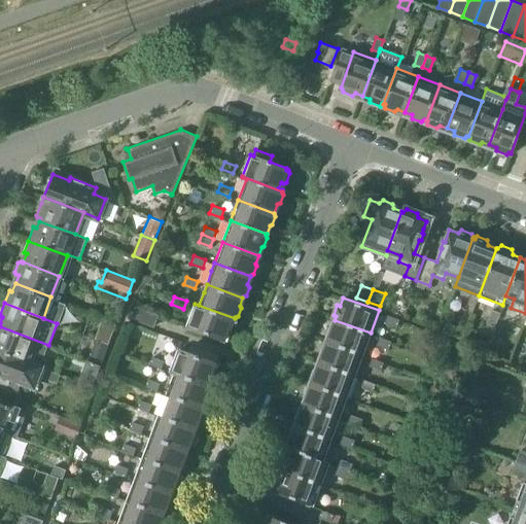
[(235,318),(195,304),(193,312),(187,326),(208,334),(223,339),(223,337),(225,338),(229,337),(232,328),(231,325),(229,324),(231,318),(235,320),(235,318)]
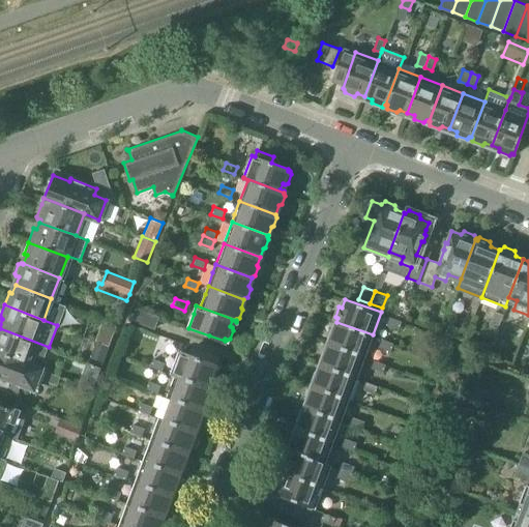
[(137,308),(135,311),(131,318),(154,326),(158,315),(137,308)]
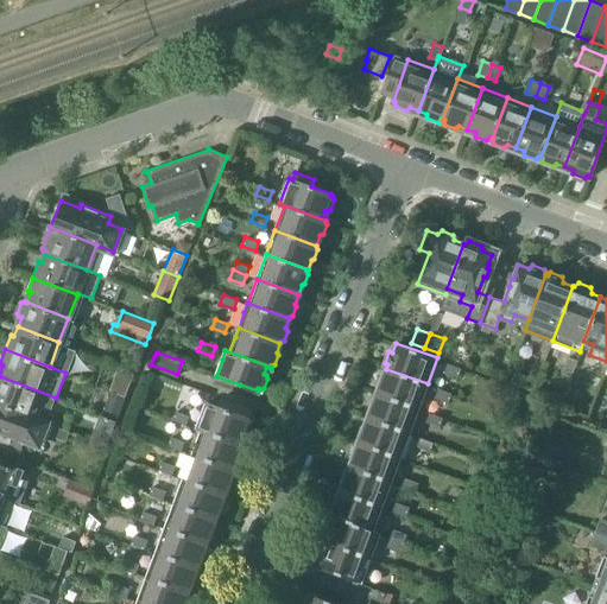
[(562,372),(571,374),(577,360),(568,356),(562,372)]
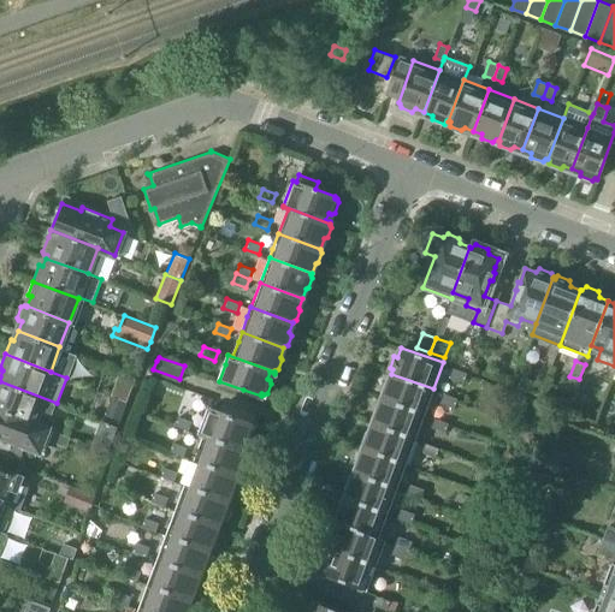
[(467,373),(454,367),(450,376),(463,381),(467,373)]
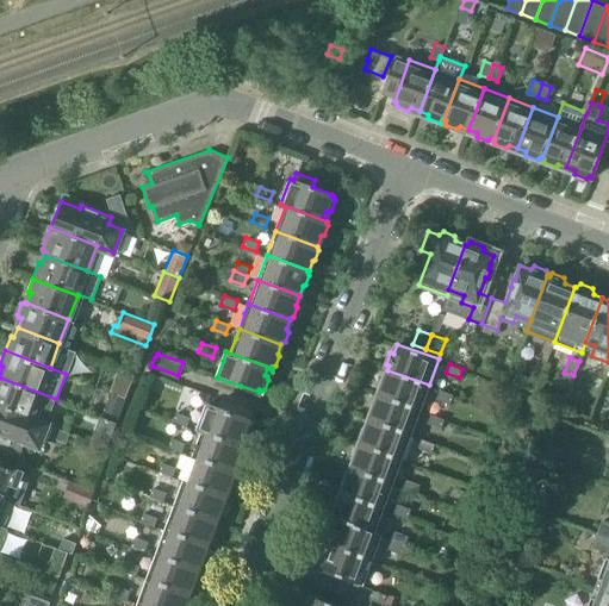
[(527,389),(533,375),(514,367),(508,381),(527,389)]
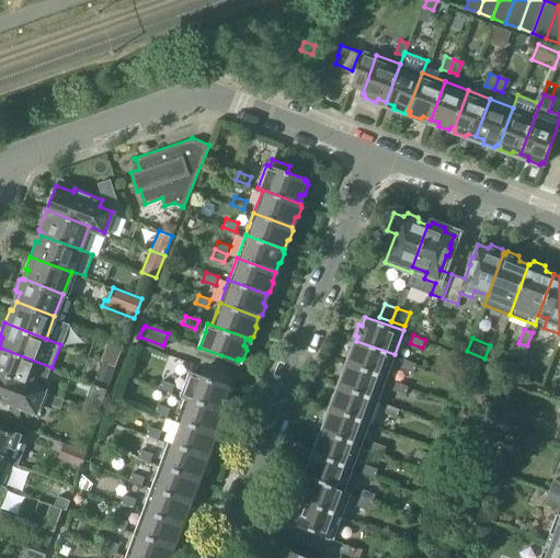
[(349,360),(347,363),(386,377),(395,354),(356,341),(353,349),(351,348),(346,360),(349,360)]
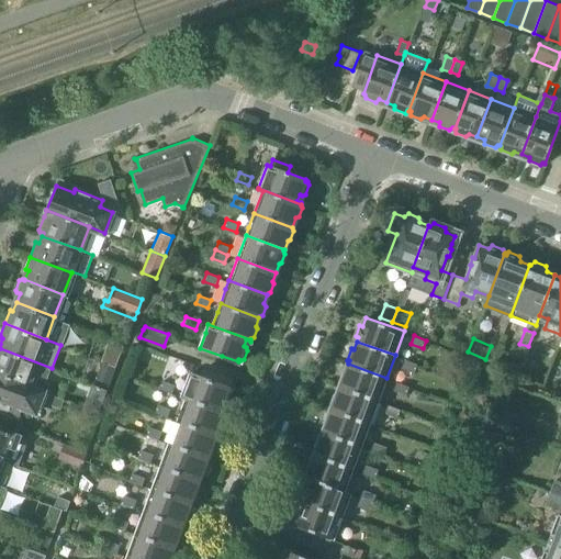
[(89,356),(93,358),(115,367),(119,356),(93,346),(89,356)]
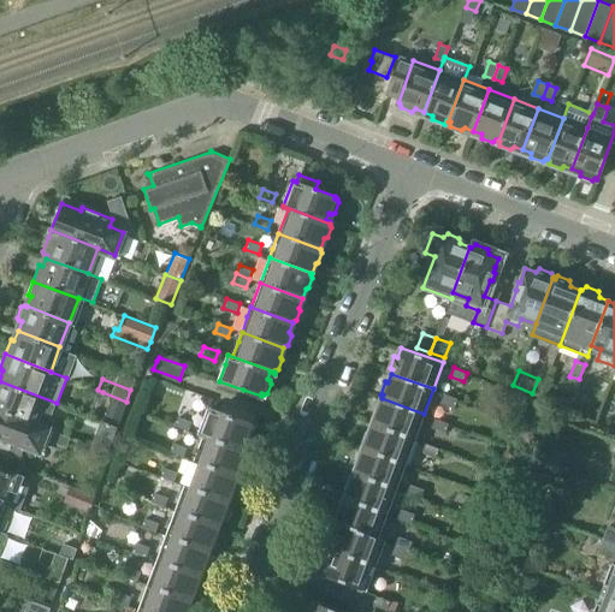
[(0,409),(70,437),(70,435),(48,427),(57,404),(57,403),(0,381),(0,409)]
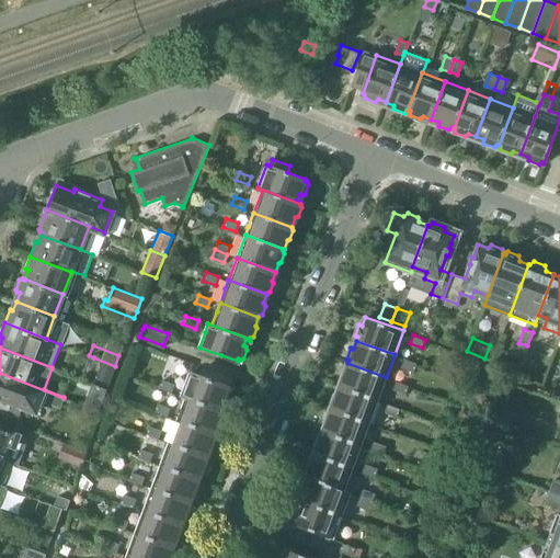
[(518,369),(527,374),(533,360),(524,356),(518,369)]
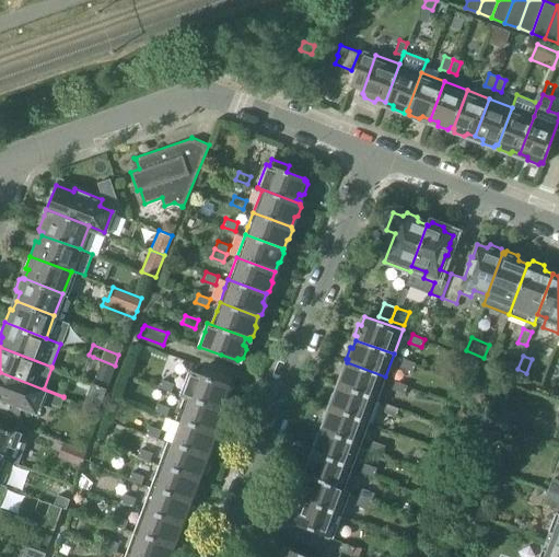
[(400,366),(412,370),(416,362),(404,358),(400,366)]
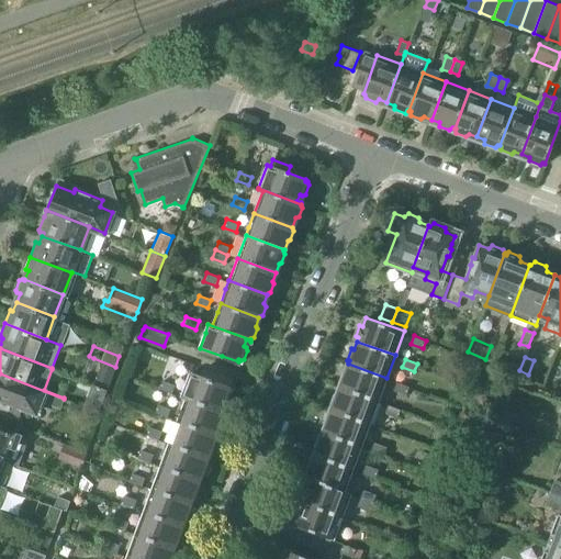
[(96,379),(108,382),(110,383),(115,367),(102,361),(96,379)]
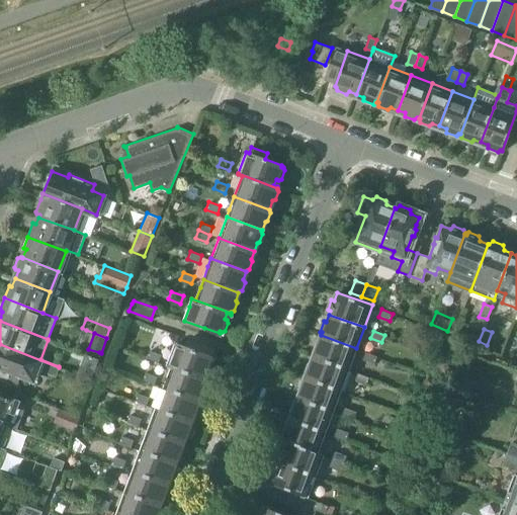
[(314,353),(314,355),(348,368),(356,348),(321,335),(318,343),(316,342),(312,352),(313,352),(314,353)]
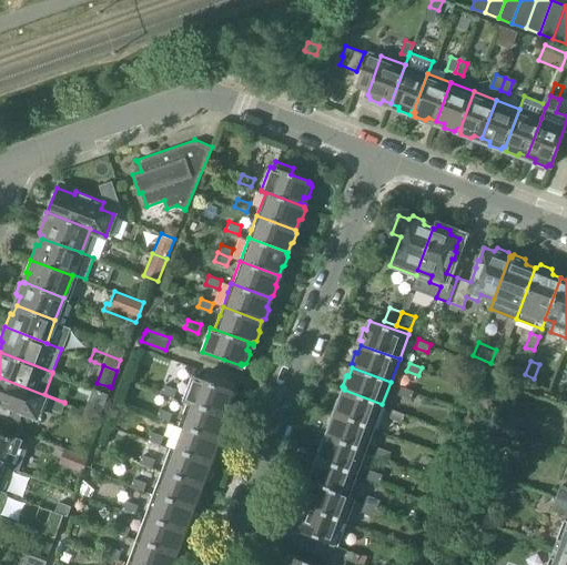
[(192,376),(183,400),(226,415),(226,414),(223,413),(225,406),(228,406),(231,405),(234,396),(233,393),(231,392),(231,391),(192,376)]
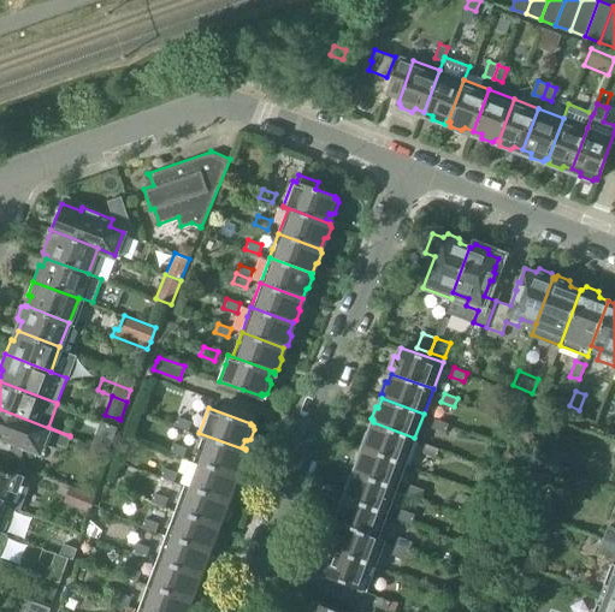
[(70,437),(0,409),(0,444),(22,452),(25,445),(39,450),(45,437),(67,445),(70,437)]
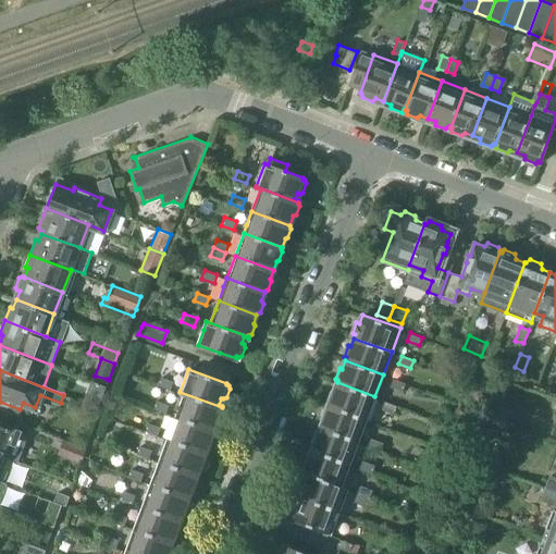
[(157,384),(170,389),(173,380),(160,376),(157,384)]
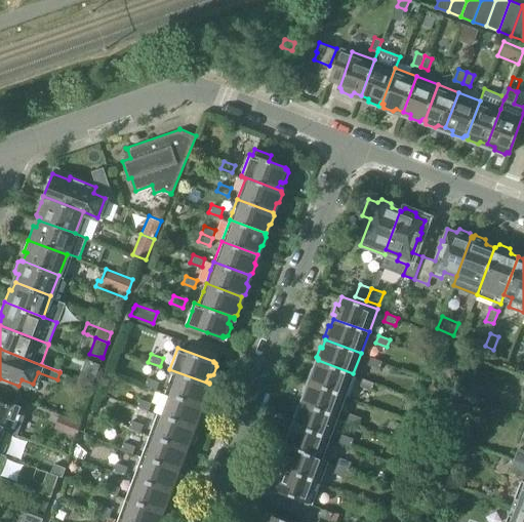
[(367,364),(378,368),(381,360),(370,356),(367,364)]
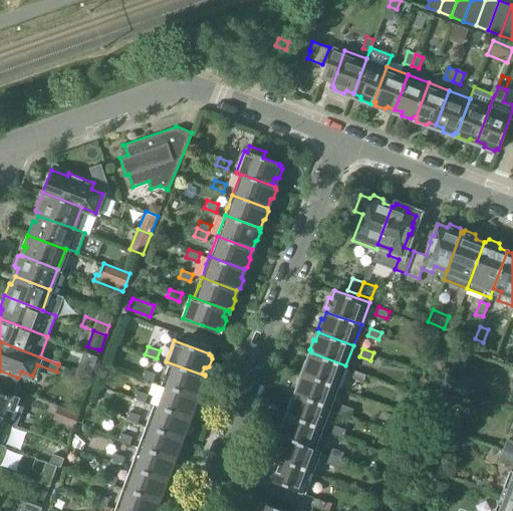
[(96,356),(87,353),(83,351),(76,371),(88,376),(96,356)]
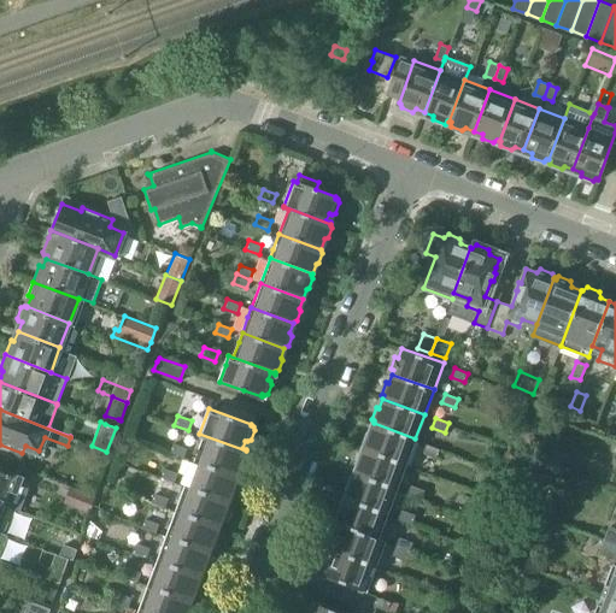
[(367,432),(362,447),(405,464),(415,438),(374,423),(369,434),(367,432)]
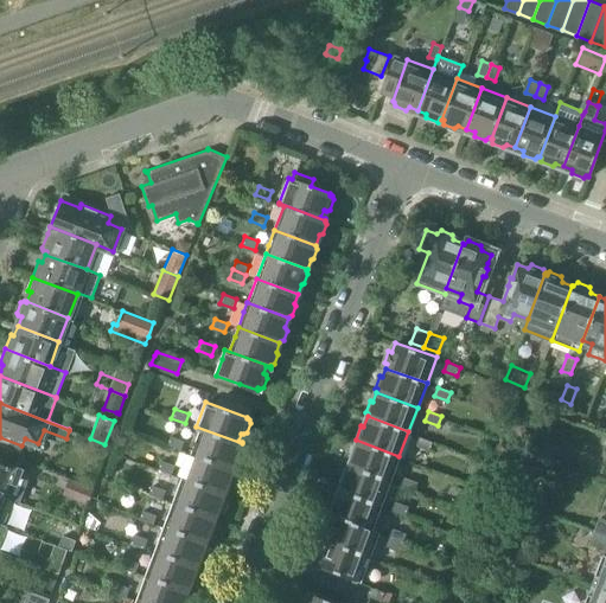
[(201,429),(191,453),(233,468),(236,459),(240,457),(243,448),(242,446),(242,443),(196,427),(196,428),(201,429)]
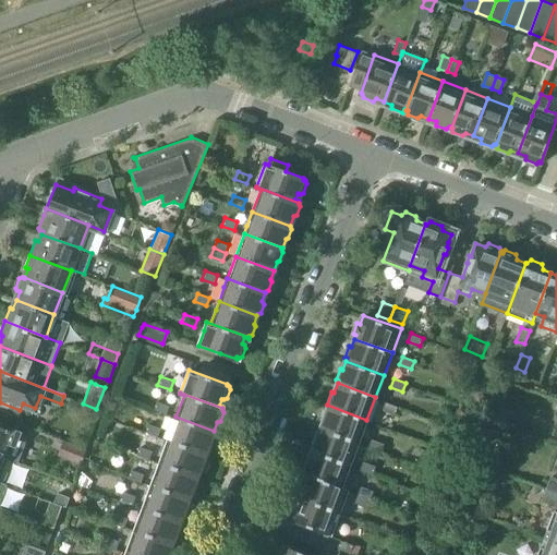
[(154,409),(166,413),(169,405),(157,400),(154,409)]
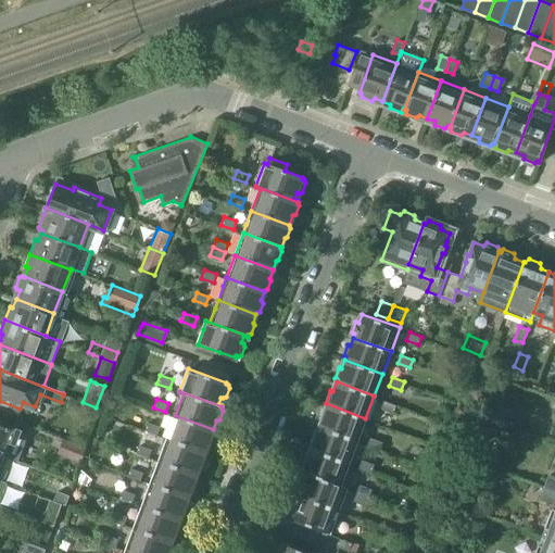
[(380,407),(393,413),(396,404),(383,400),(380,407)]
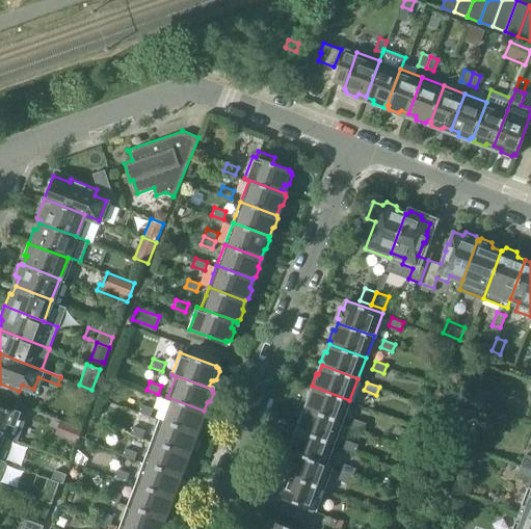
[(309,399),(307,407),(342,421),(349,400),(312,386),(307,398),(309,399)]
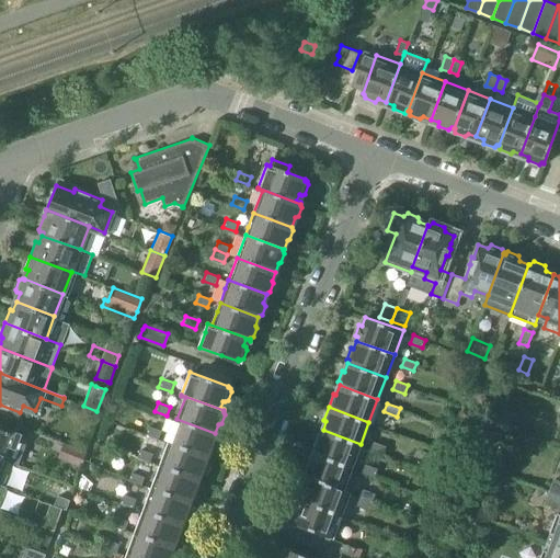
[(176,419),(168,442),(207,456),(210,447),(213,446),(216,437),(215,434),(215,433),(176,419)]
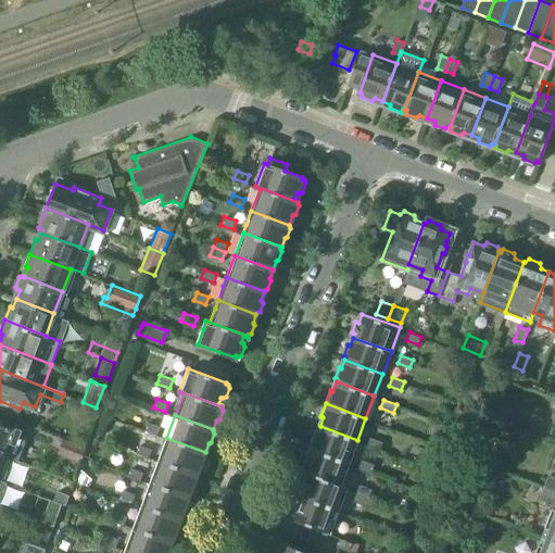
[(144,429),(156,435),(160,426),(148,422),(144,429)]
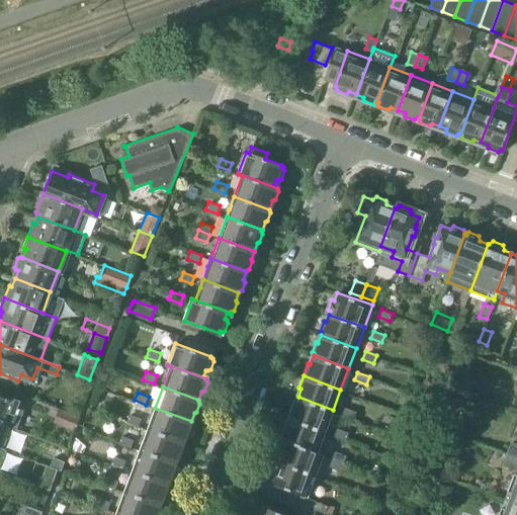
[(0,421),(9,425),(14,412),(13,411),(17,401),(0,394),(0,421)]
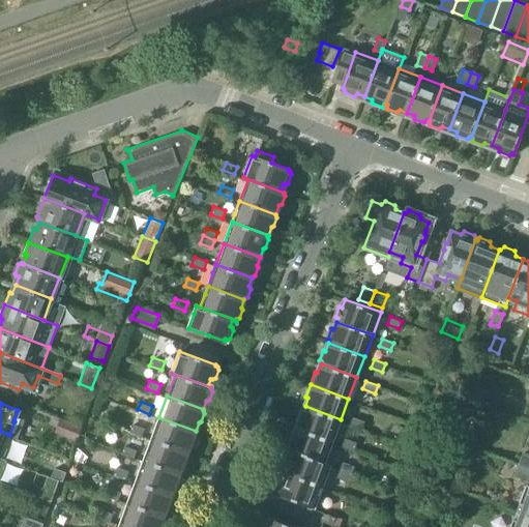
[(300,419),(297,427),(332,440),(341,419),(305,406),(304,409),(301,408),(298,418),(300,419)]
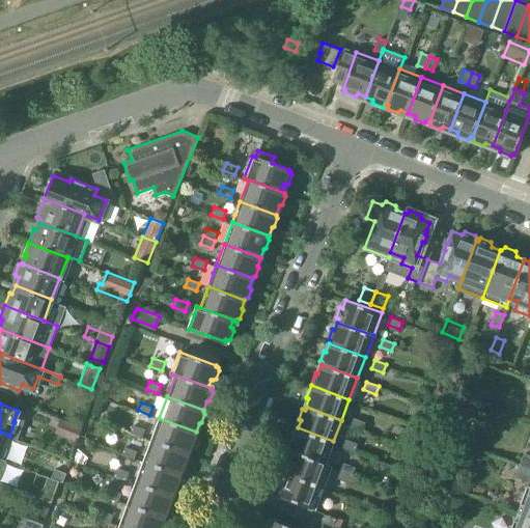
[(351,423),(363,428),(365,420),(354,416),(351,423)]
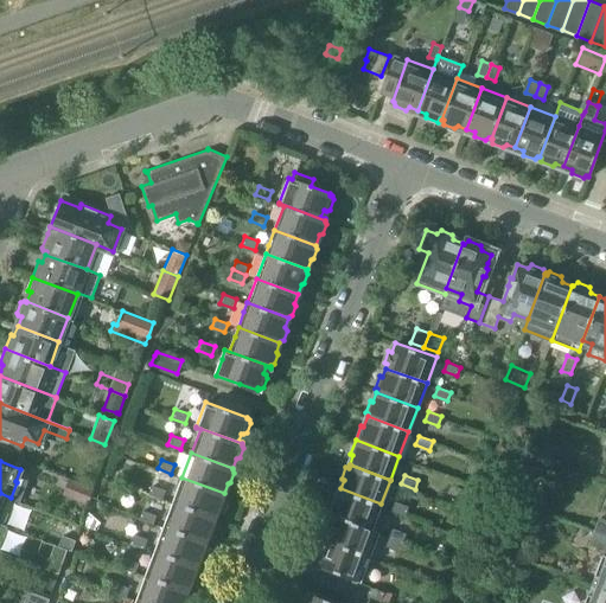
[(95,487),(90,486),(69,478),(62,494),(88,504),(95,487)]
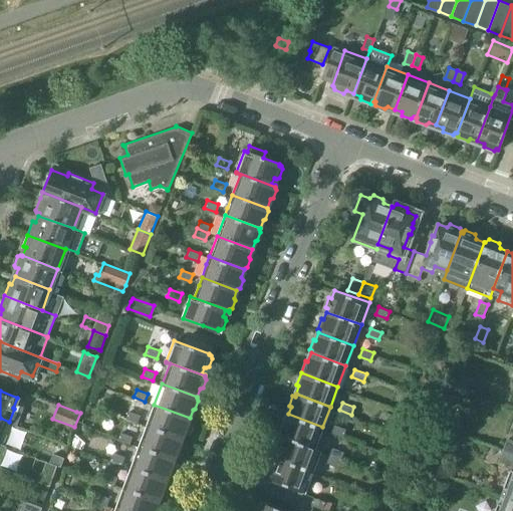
[(154,405),(147,425),(182,439),(185,430),(187,429),(190,421),(189,419),(190,418),(154,405)]
